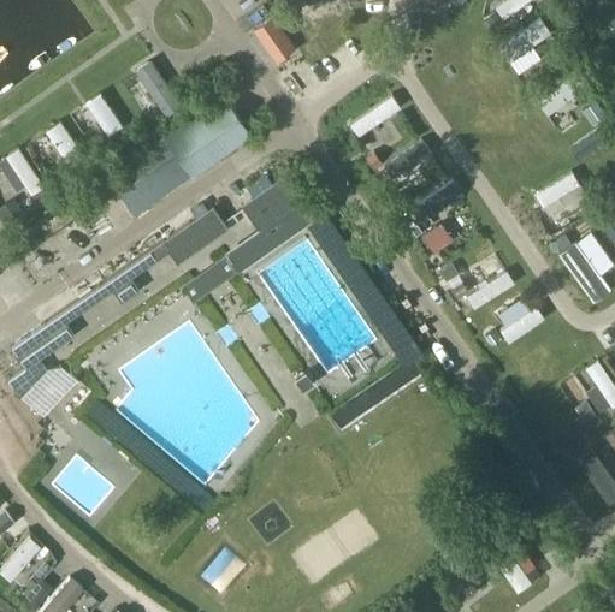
[(506,0),(496,7),(507,21),(533,0),(506,0)]
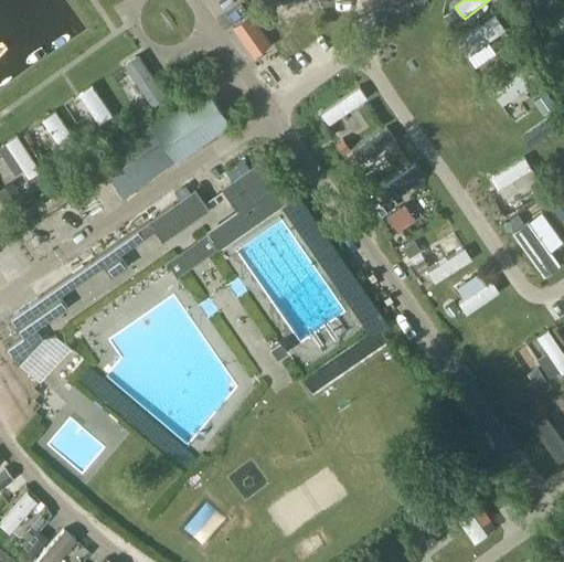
[(442,20),(451,33),(461,25),(453,12),(442,20)]
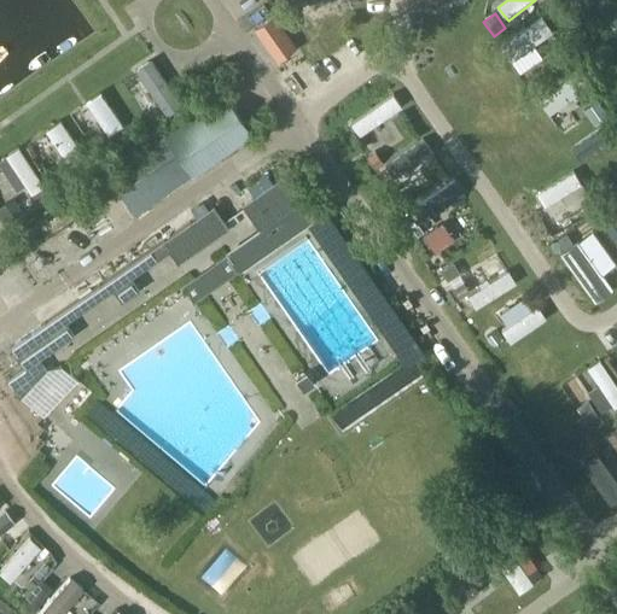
[(251,31),(275,65),(296,51),(272,18),(251,31)]
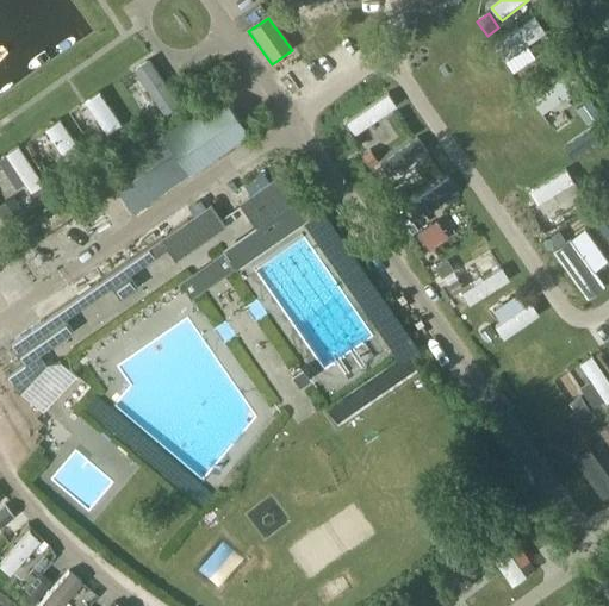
[(145,119),(173,107),(154,63),(126,75),(145,119)]
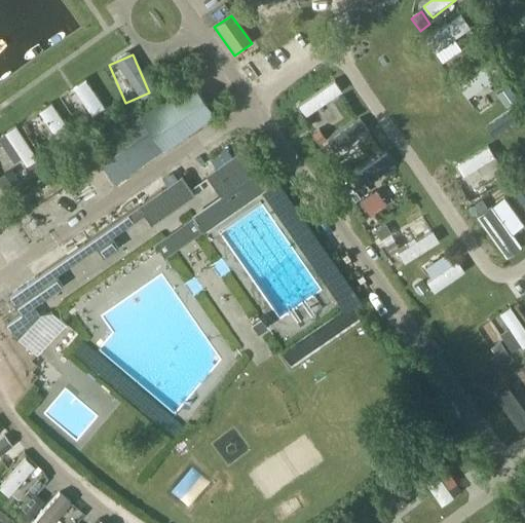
[(138,115),(162,151),(214,117),(212,115),(220,110),(214,102),(207,107),(189,81),(138,115)]
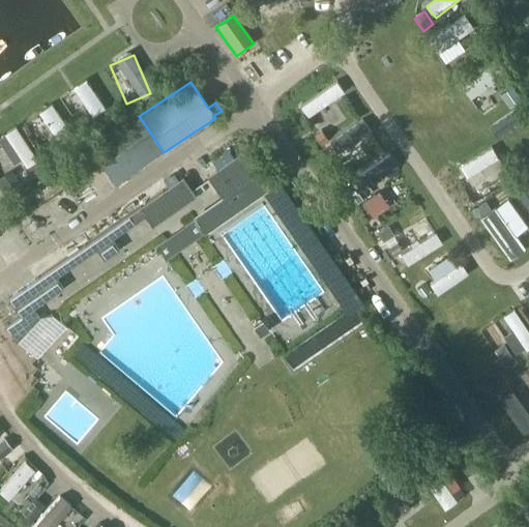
[(51,104),(38,113),(58,141),(46,149),(56,164),(81,146),(51,104)]
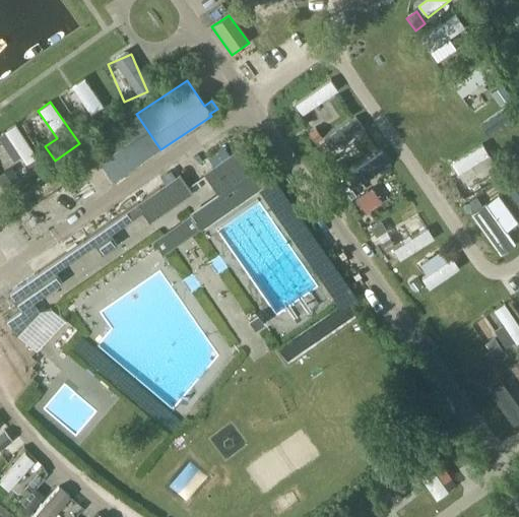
[(94,129),(106,121),(100,112),(88,119),(94,129)]
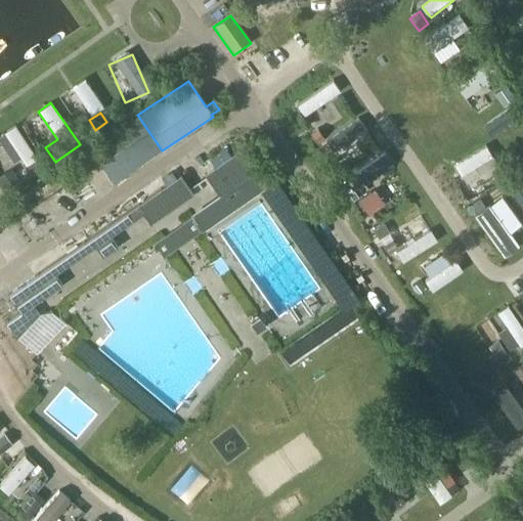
[(137,115),(87,147),(112,184),(162,150),(137,115)]
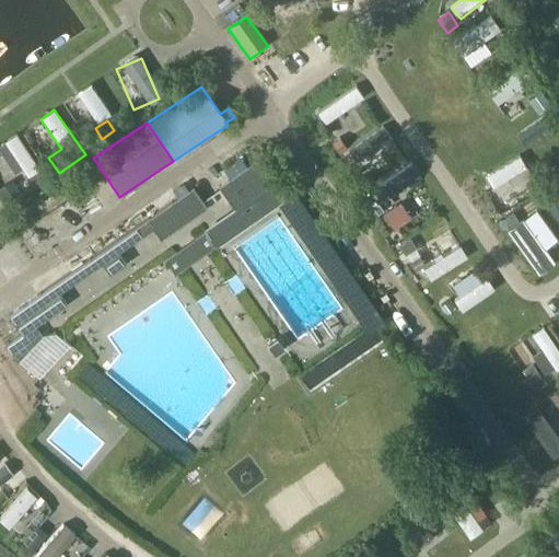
[(558,132),(554,123),(522,141),(530,153),(558,135),(558,132)]
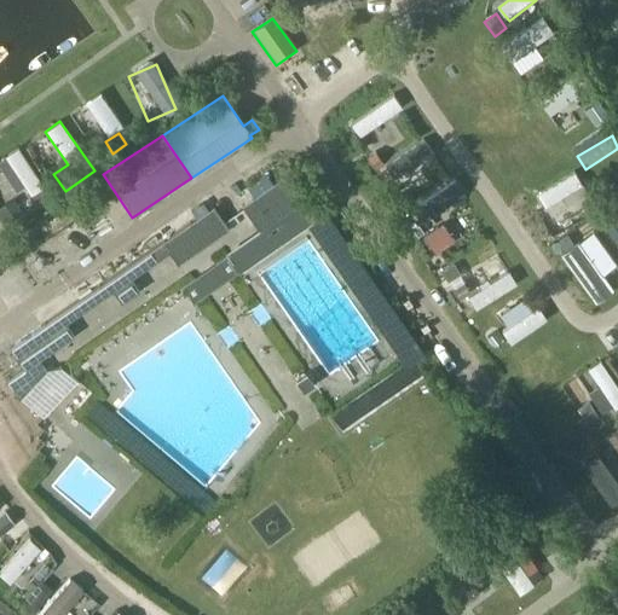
[(0,169),(23,203),(46,189),(18,148),(0,158),(0,169)]
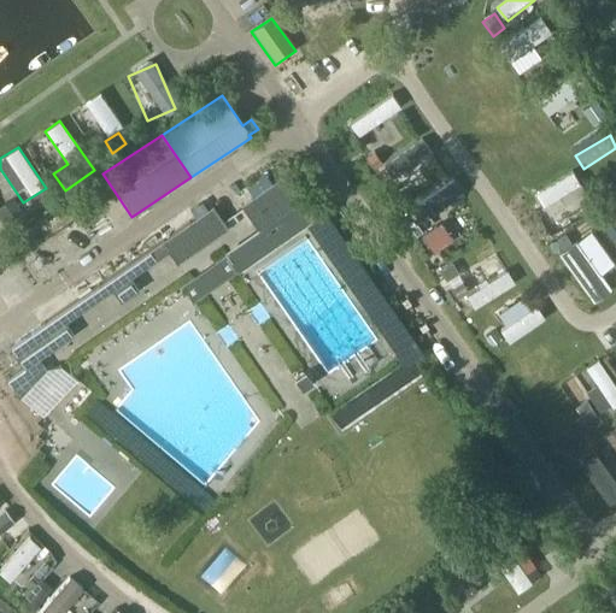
[(373,154),(364,160),(373,172),(387,161),(382,155),(376,160),(373,154)]
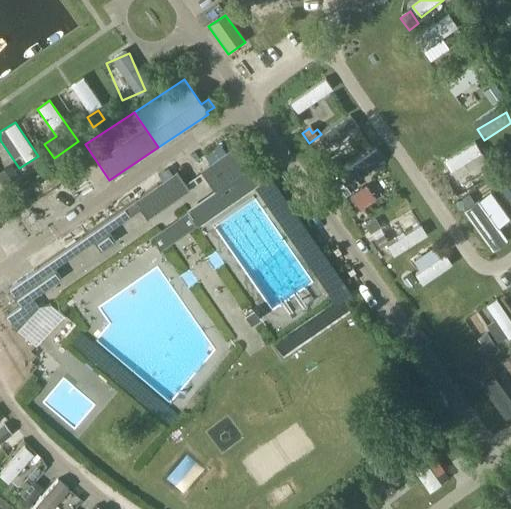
[(476,142),(444,161),(452,173),(483,155),(476,142)]
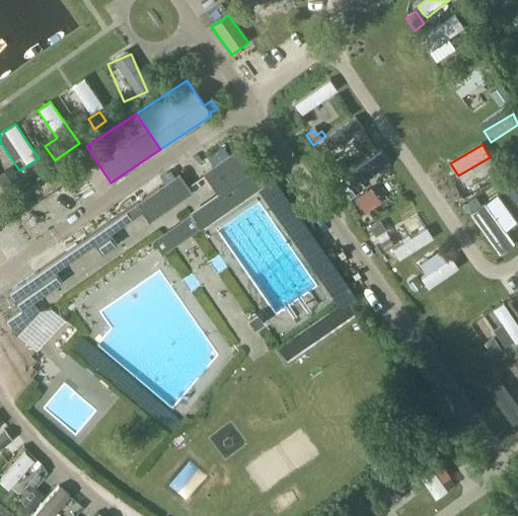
[(216,196),(251,171),(237,151),(202,175),(216,196)]
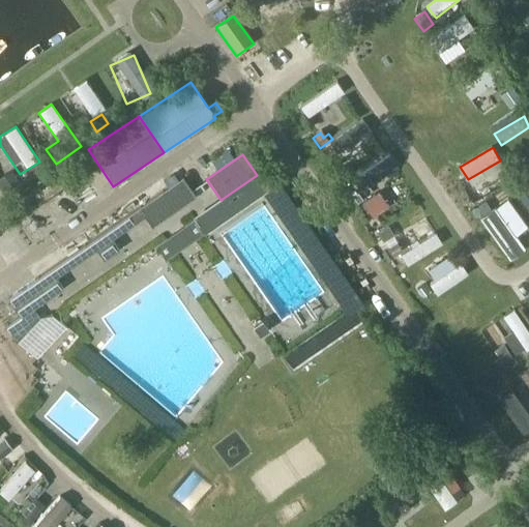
[(390,154),(351,179),(359,193),(400,168),(390,154)]
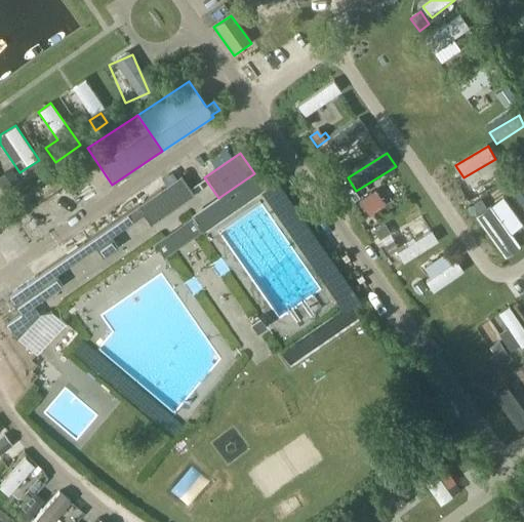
[(0,186),(6,195),(19,186),(10,171),(0,177),(0,186)]
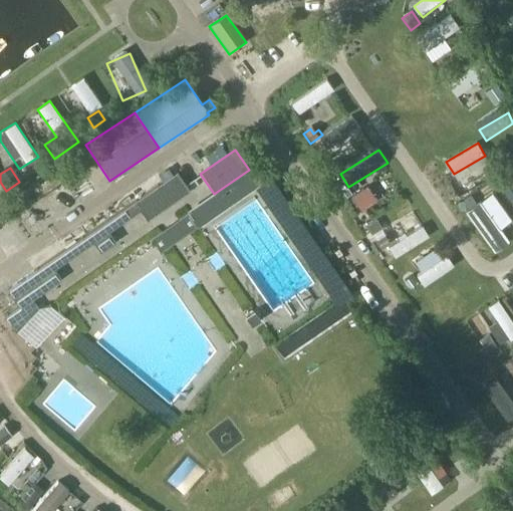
[(147,222),(189,193),(176,175),(7,292),(19,309),(5,319),(15,334),(37,310),(31,302),(60,281),(54,271),(93,244),(100,254),(115,244),(108,234),(140,212),(147,222)]
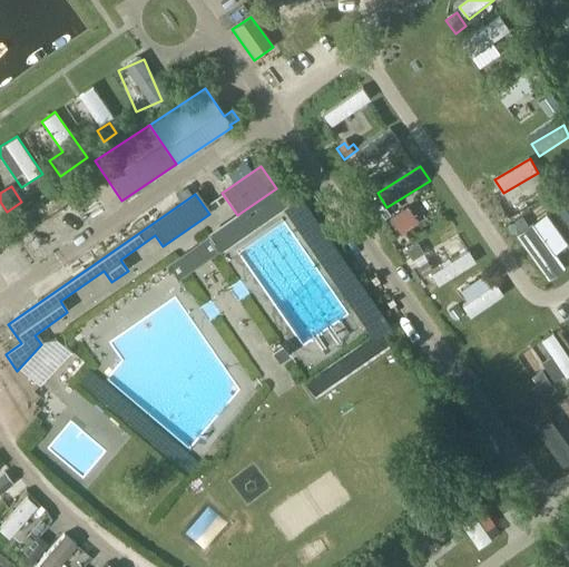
[(512,215),(537,206),(532,196),(509,205),(512,215)]
